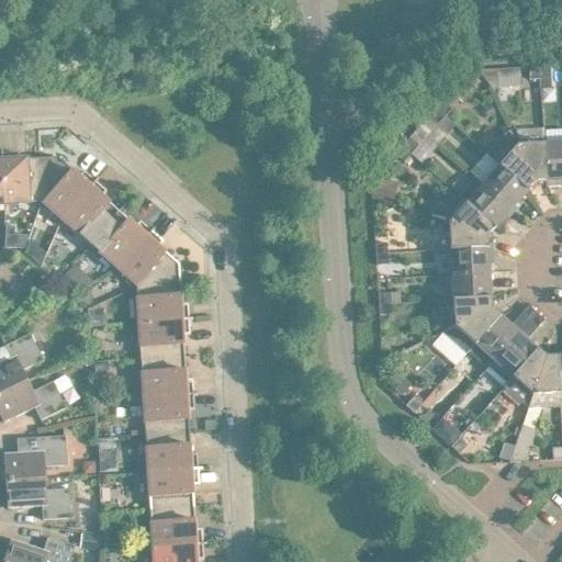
[(550,66),(540,67),(541,79),(551,78),(550,66)]
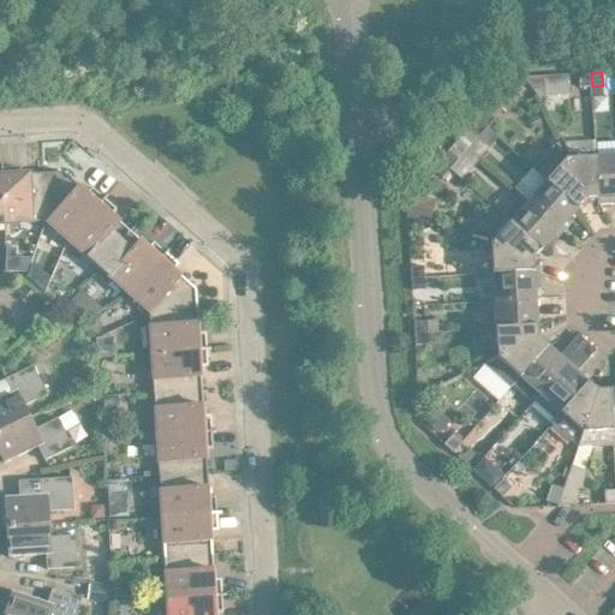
[(592,87),(591,73),(579,75),(580,88),(592,87)]
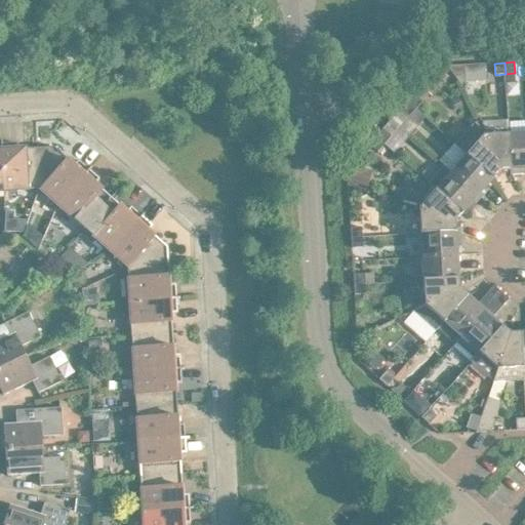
[(486,64),(449,66),(459,82),(487,80),(486,64)]
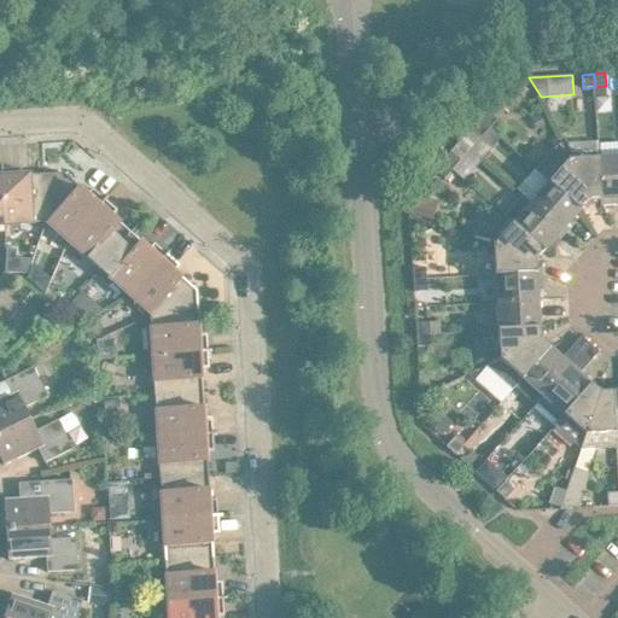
[(488,111),(479,120),(489,128),(497,120),(488,111)]
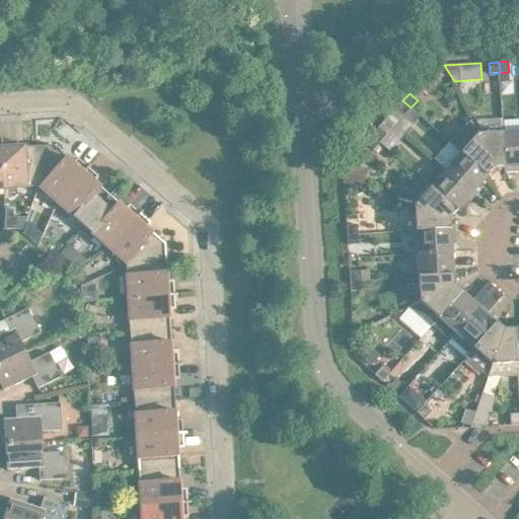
[(454,96),(448,98),(452,107),(458,104),(454,96)]
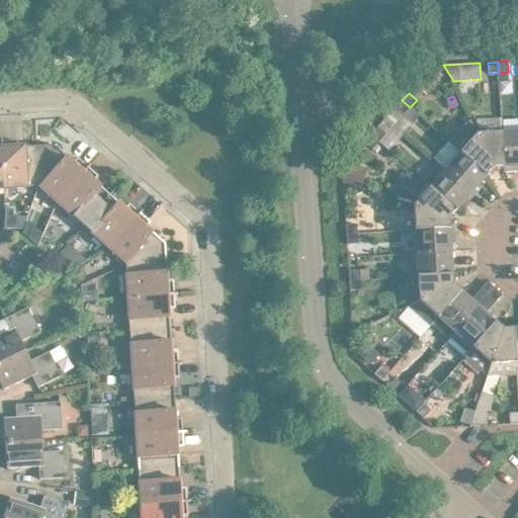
[(410,107),(402,100),(395,107),(404,115),(410,107)]
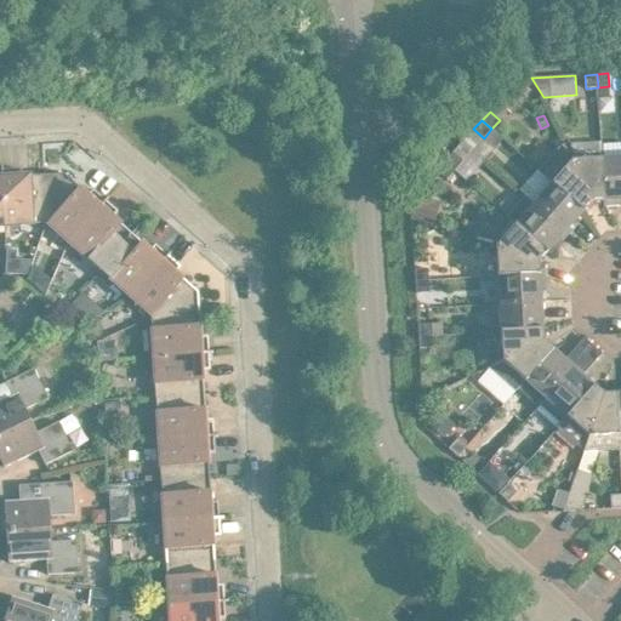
[(453,153),(445,161),(455,171),(463,161),(453,153)]
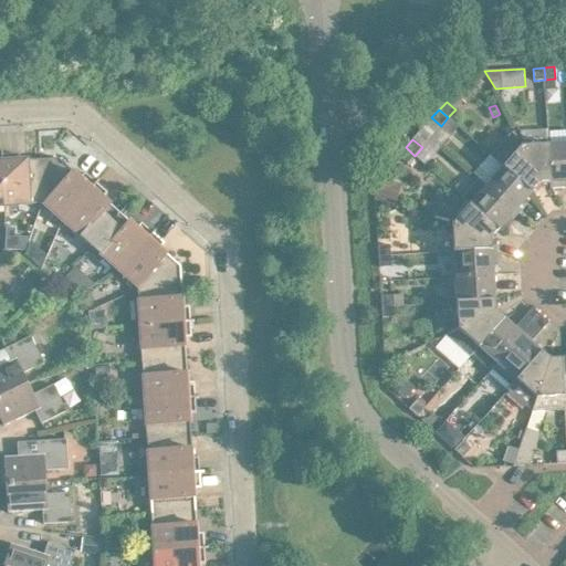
[(565,143),(548,145),(551,184),(549,184),(551,189),(565,187),(565,143)]
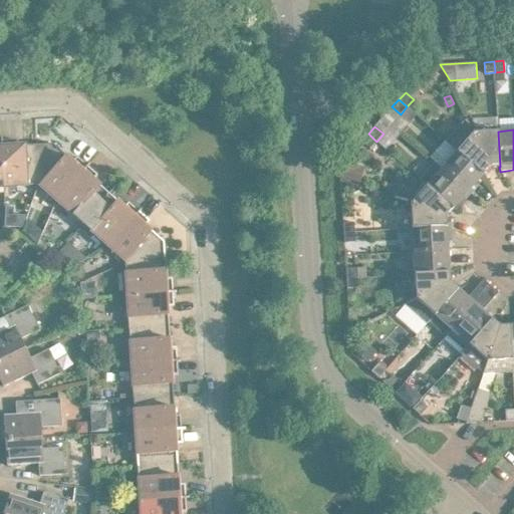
[(498,132),(474,133),(490,167),(499,167),(500,167),(498,132)]
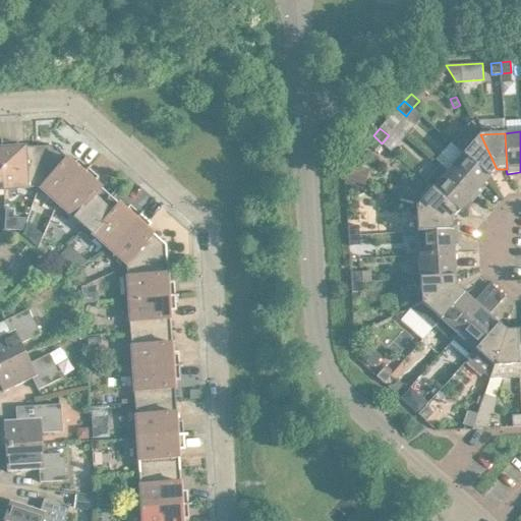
[(480,134),(463,154),(489,177),(497,169),(480,134)]
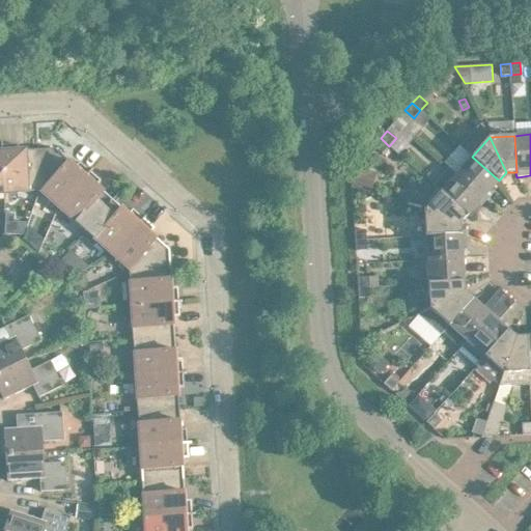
[(389,146),(381,138),(373,146),(383,154),(389,146)]
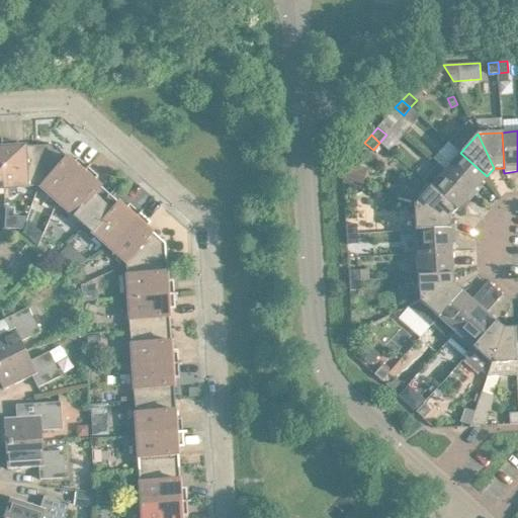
[(5,189),(39,187),(37,146),(17,147),(16,141),(2,142),(5,189)]
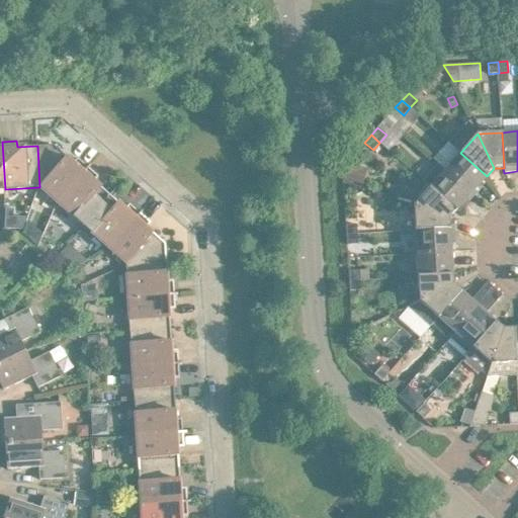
[(39,187),(58,203),(89,167),(78,158),(74,163),(54,145),(37,146),(39,187)]
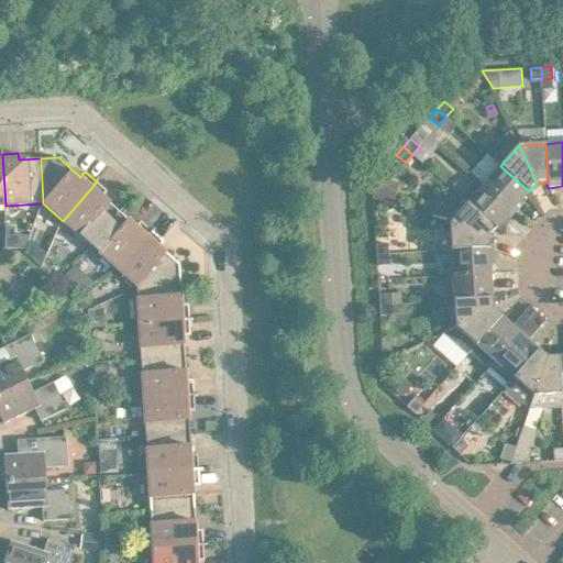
[(500,166),(484,185),(512,210),(529,191),(500,166)]
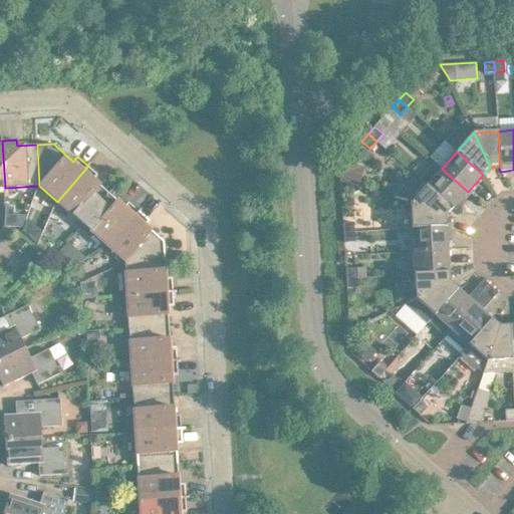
[(347,163),(343,179),(360,183),(364,168),(347,163)]
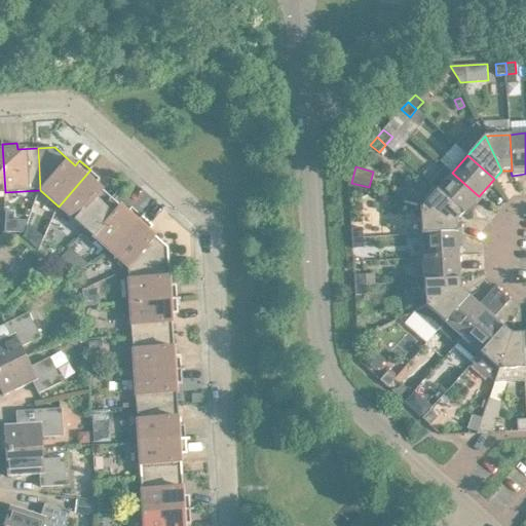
[(59,207),(85,229),(112,198),(97,184),(101,180),(90,170),(59,207)]
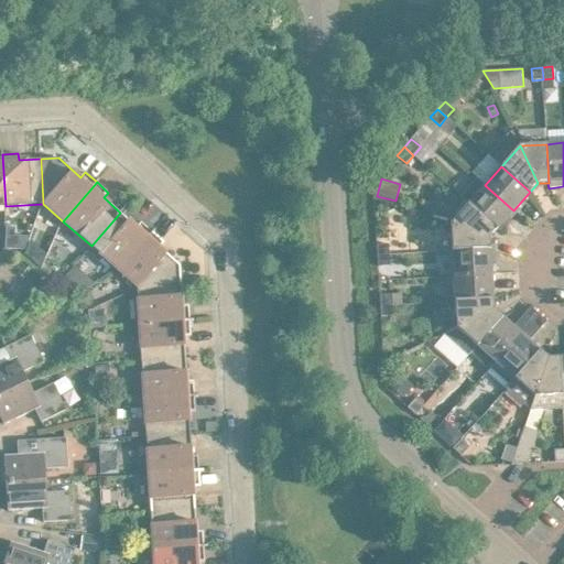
[(485,185),(468,204),(497,229),(513,210),(485,185)]
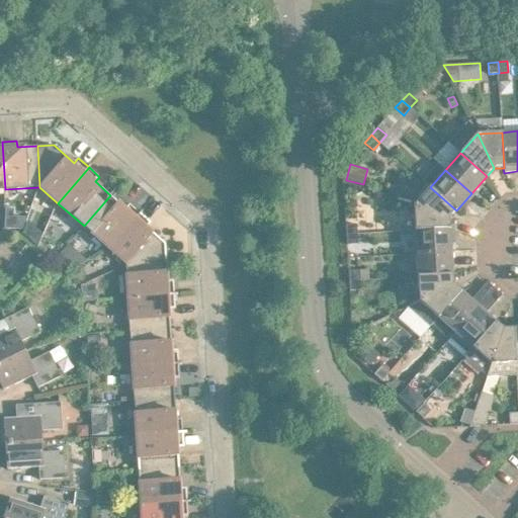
[(430,187),(414,205),(449,219),(456,210),(430,187)]
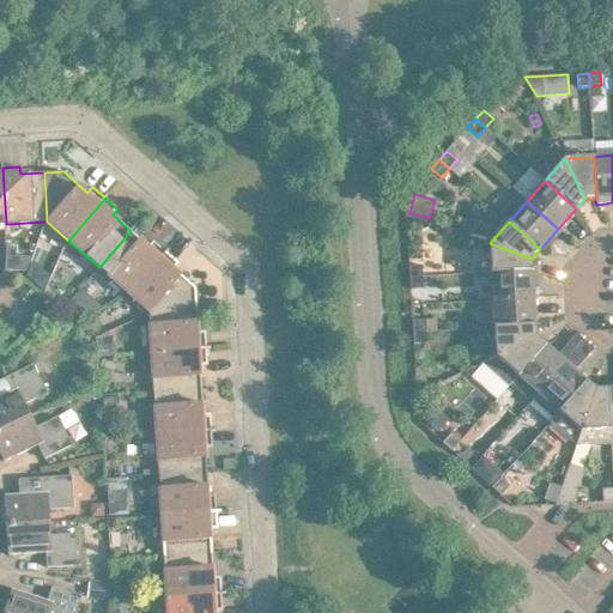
[(99,267),(129,295),(167,253),(155,242),(150,247),(131,231),(99,267)]
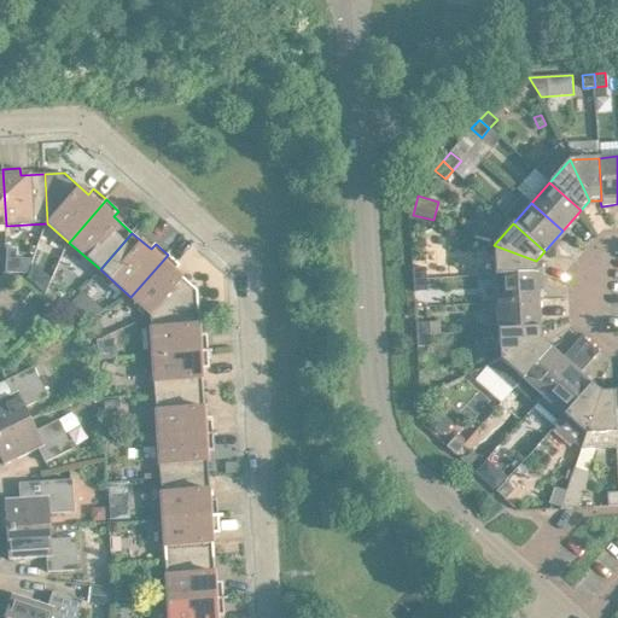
[(494,245),(496,275),(537,273),(536,261),(494,245)]
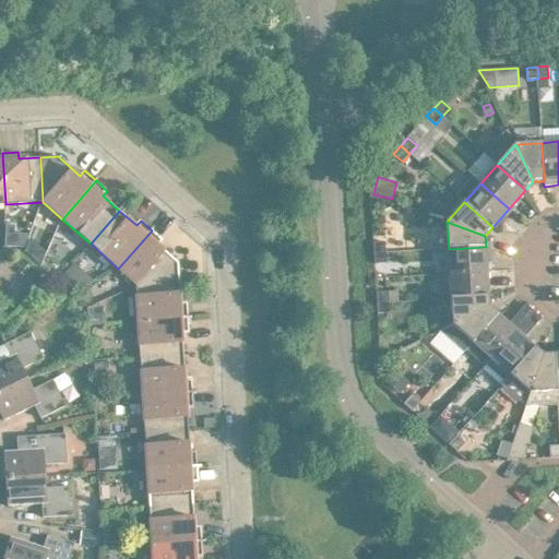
[(118,269),(137,284),(180,282),(179,263),(159,246),(164,240),(152,230),(118,269)]
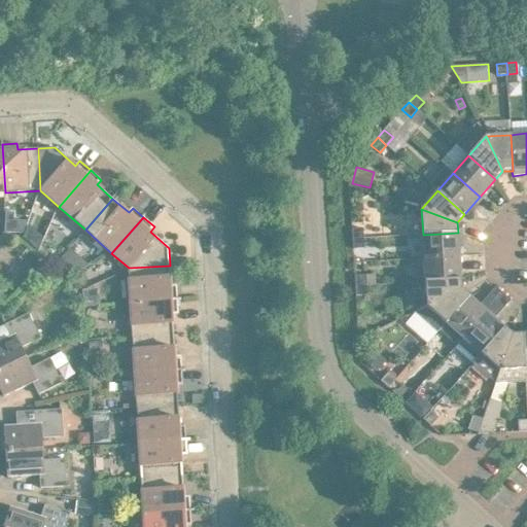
[(352,229),(353,239),(364,238),(363,229),(352,229)]
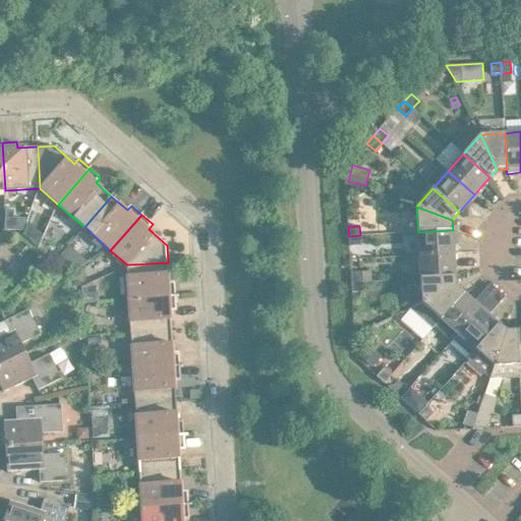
[(418,232),(419,255),(454,253),(453,230),(418,232)]
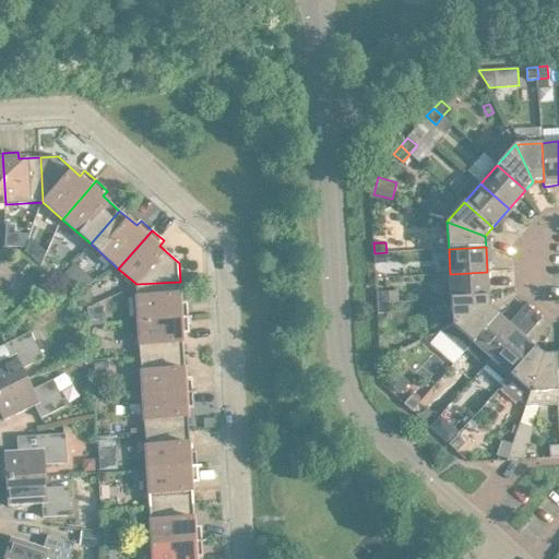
[(387,252),(375,253),(375,264),(387,263),(387,252)]
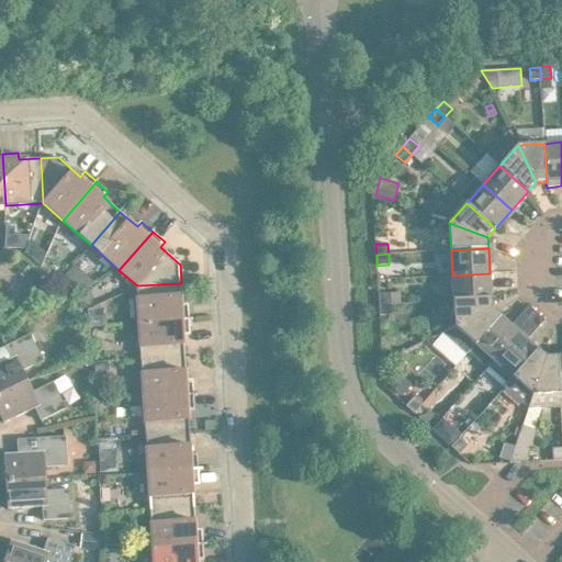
[(76,266),(59,282),(71,295),(94,282),(76,266)]
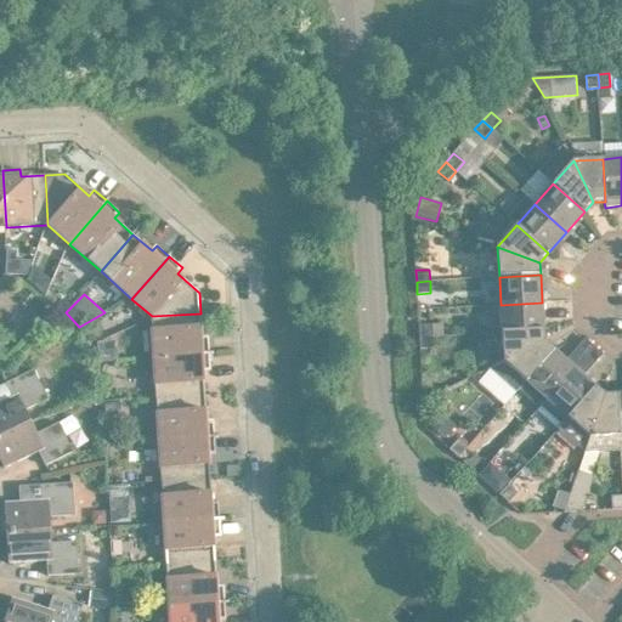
[(501,305),(502,332),(544,329),(542,303),(501,305)]
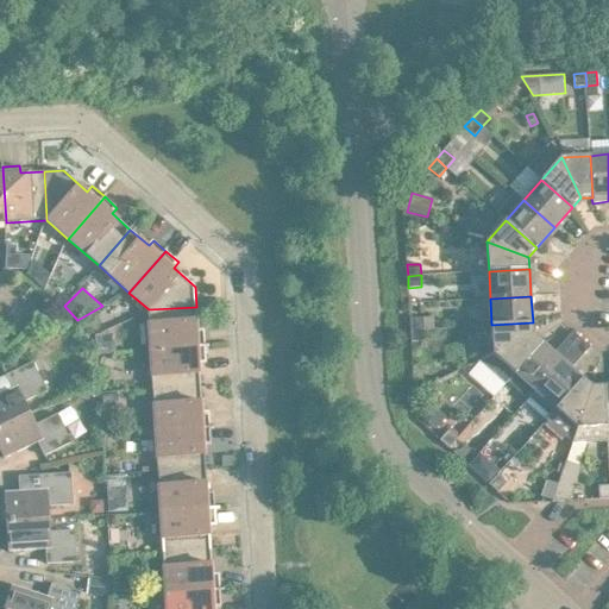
[(149,309),(151,350),(206,346),(205,331),(198,331),(196,307),(149,309)]
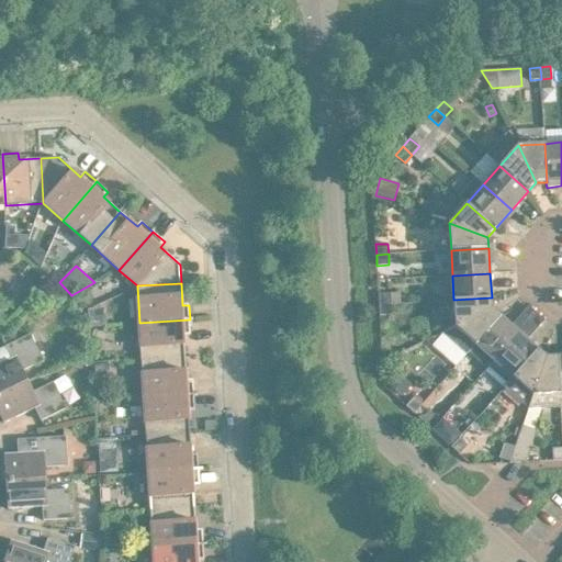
[(96,298),(86,291),(78,300),(88,307),(96,298)]
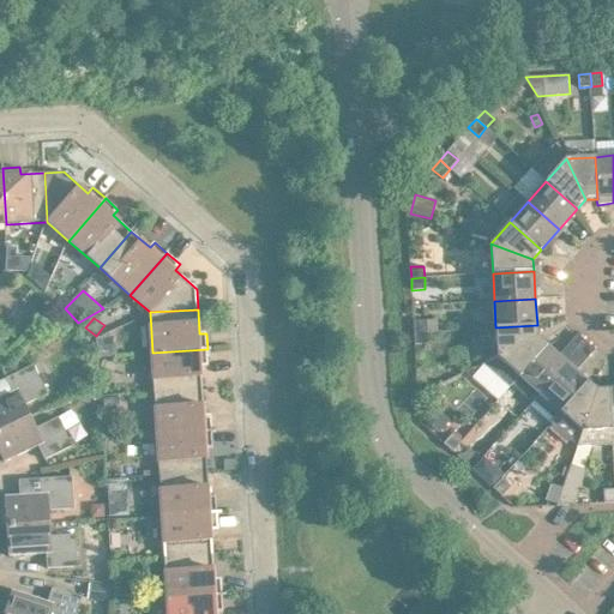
[(66,319),(54,332),(66,343),(78,329),(66,319)]
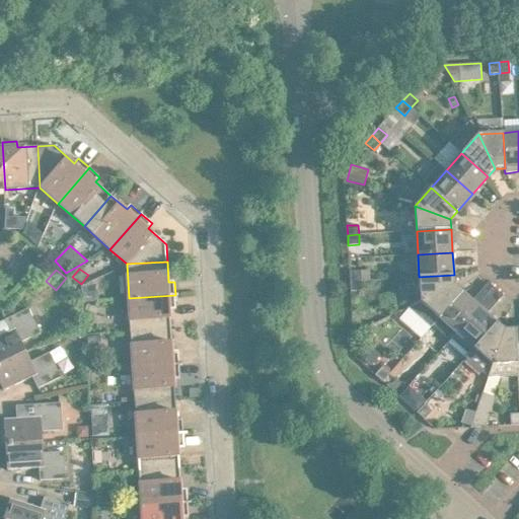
[(350,272),(350,282),(361,281),(361,271),(350,272)]
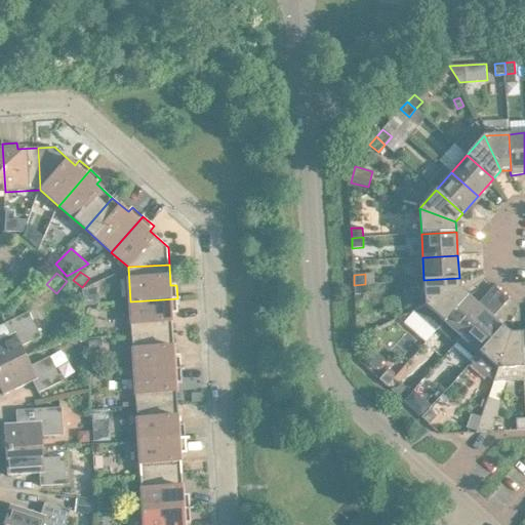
[(423,280),(426,306),(459,288),(459,278),(423,280)]
